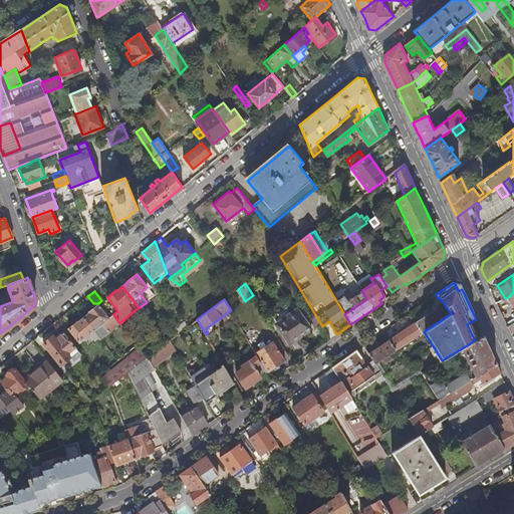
[(119,323),(113,314),(108,318),(97,305),(88,312),(89,313),(83,317),(93,330),(100,338),(119,323)]
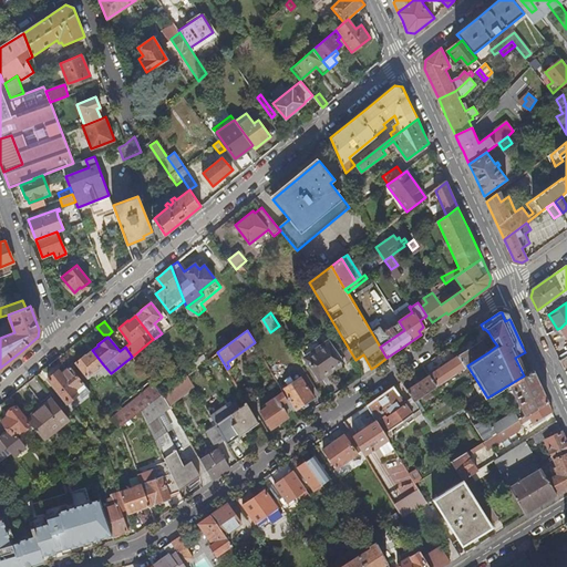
[(467,366),(488,352),(481,341),(459,357),(465,368),(467,366)]
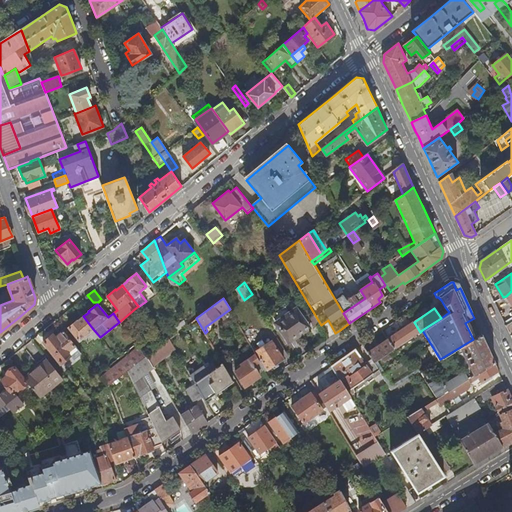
[(308,326),(297,311),(277,325),(288,340),(308,326)]
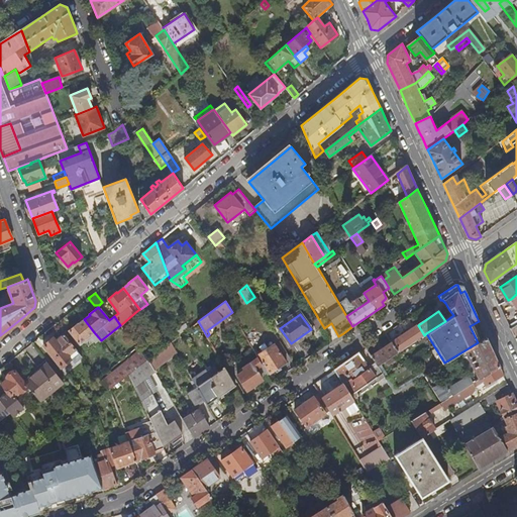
[(94,332),(84,319),(78,324),(69,331),(80,344),(94,332)]
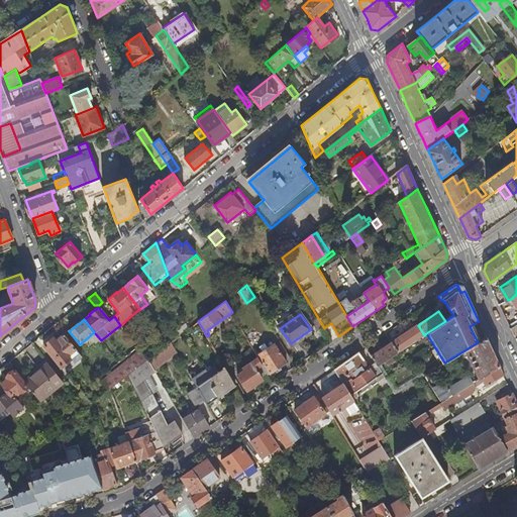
[(392,342),(398,352),(424,335),(418,325),(407,332),(399,338),(398,336),(391,341),(392,342)]
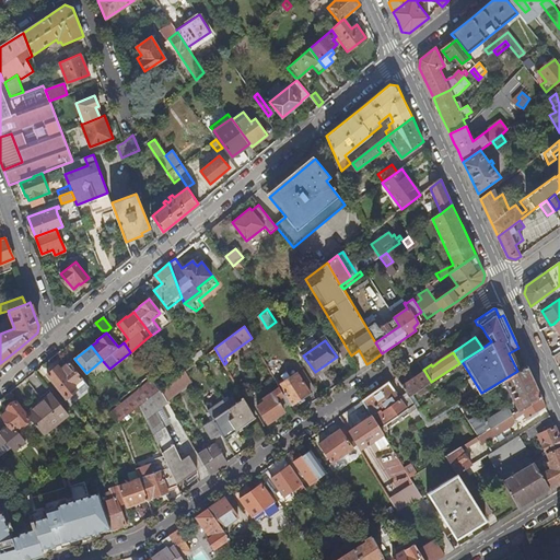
[(66,398),(85,383),(69,362),(60,369),(58,365),(47,374),(66,398)]
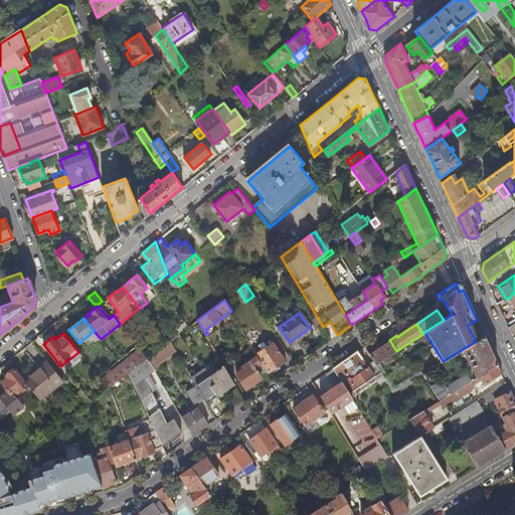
[(476,341),(463,349),(474,369),(448,386),(452,392),(497,364),(490,348),(484,336),(476,341)]
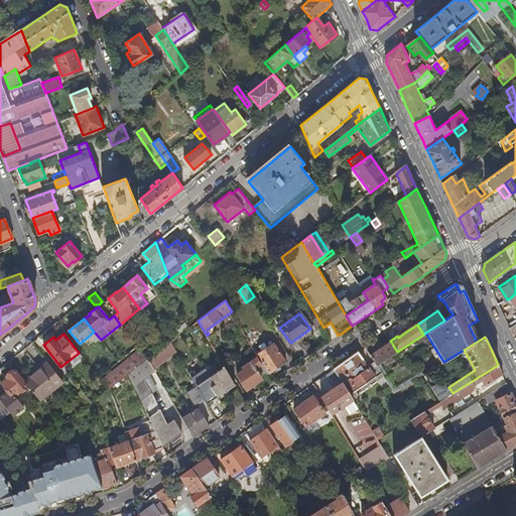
[(148,359),(153,367),(159,363),(158,361),(175,349),(171,341),(167,344),(159,350),(148,359)]
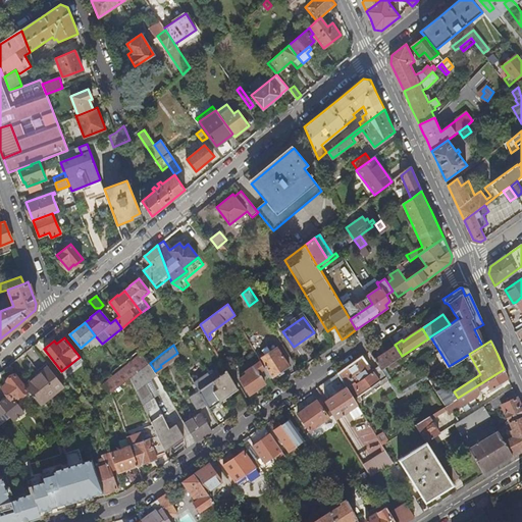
[(379,366),(381,369),(402,356),(396,346),(387,352),(375,359),(379,366)]
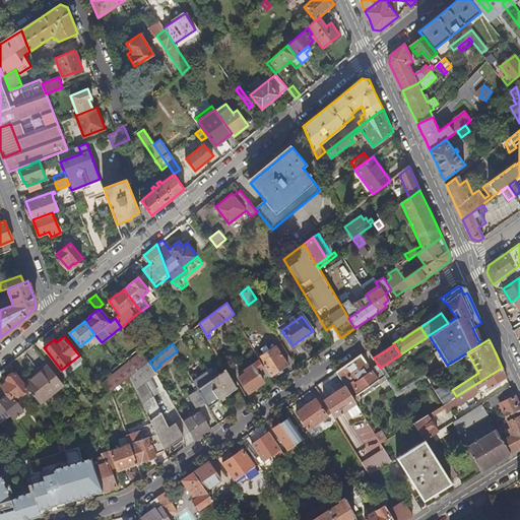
[(259,360),(269,377),(287,365),(276,345),(268,350),(266,347),(263,349),(265,353),(258,358),(259,360)]
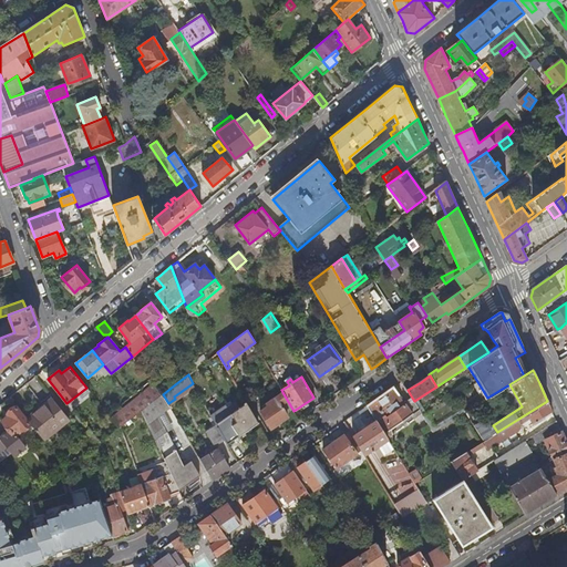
[(141,411),(142,411),(163,394),(154,383),(132,401),(141,411)]
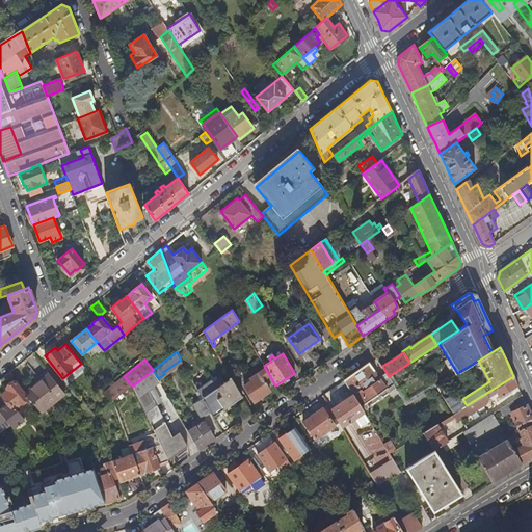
[(353,395),(361,407),(387,389),(390,393),(396,389),(389,376),(387,373),(379,378),(376,375),(377,374),(370,363),(365,367),(349,377),(344,380),(347,384),(353,395)]
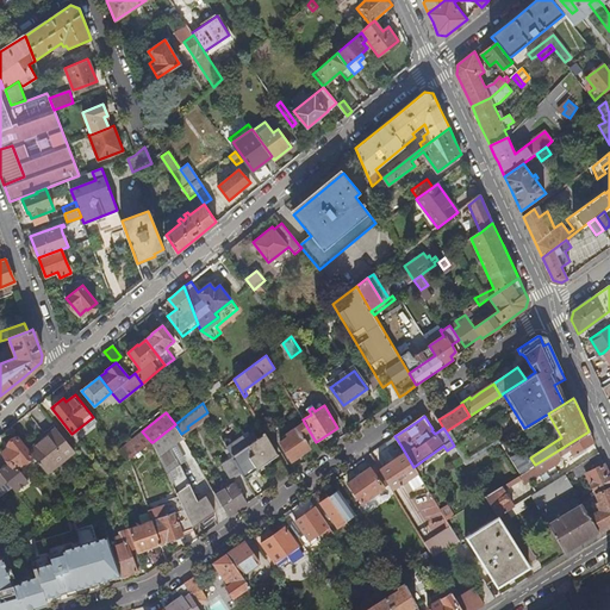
[(313,456),(321,452),(316,442),(304,422),(286,435),(287,437),(286,439),(280,442),(291,461),(309,449),(313,456)]
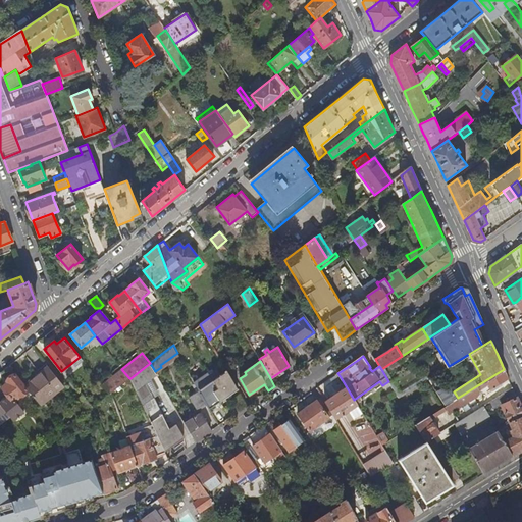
[(131,378),(165,452),(185,437),(176,424),(169,429),(147,382),(157,375),(155,371),(150,363),(131,378)]
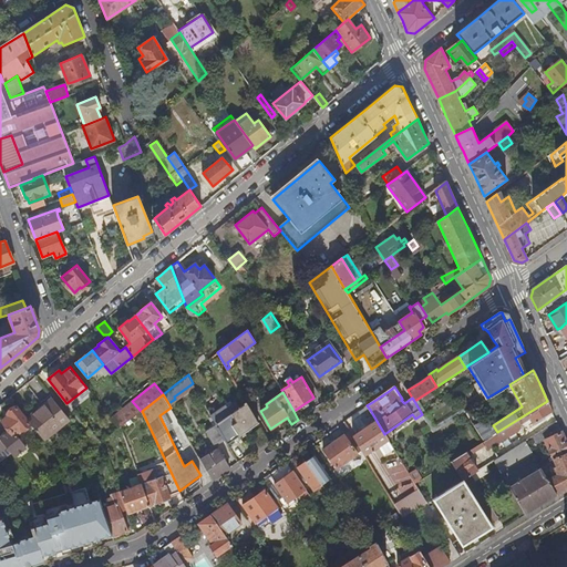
[(30,424),(37,432),(43,440),(70,419),(52,398),(27,419),(30,424)]
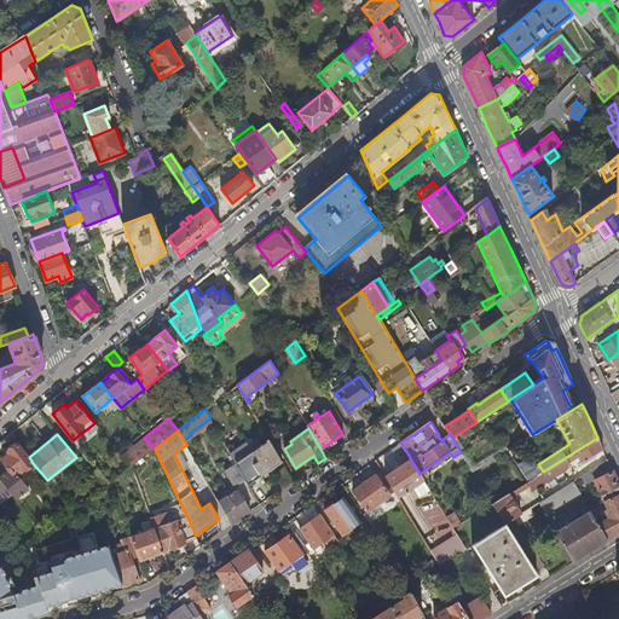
[(131,466),(154,449),(144,438),(121,456),(129,468),(131,466)]
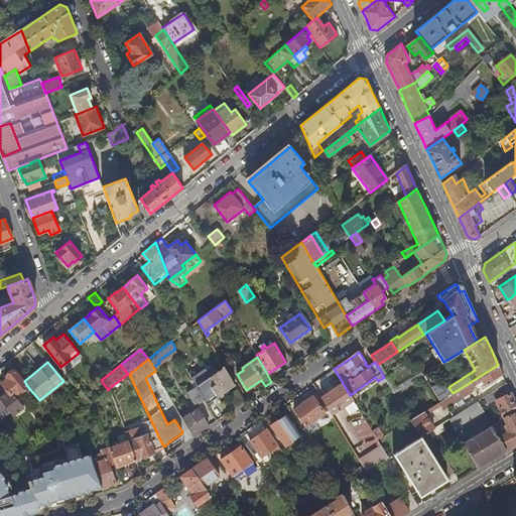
[(204,370),(219,396),(235,385),(225,367),(219,371),(215,365),(207,370),(206,368),(204,370)]
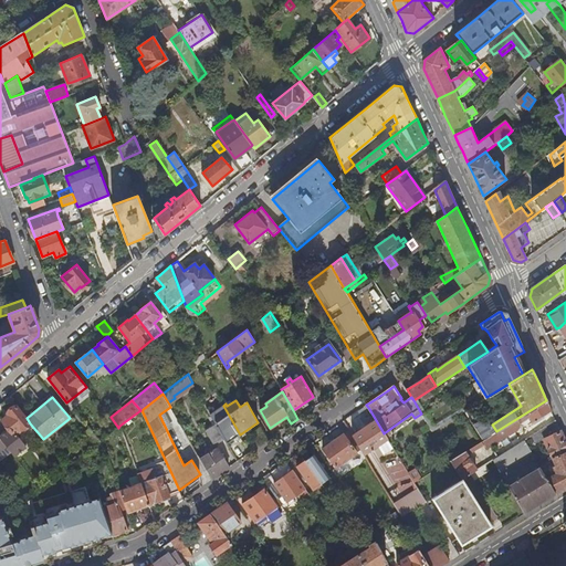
[(483,440),(450,460),(462,479),(471,473),(477,470),(468,454),(483,443),(486,448),(498,441),(515,430),(515,431),(516,430),(520,425),(520,423),(522,421),(523,421),(528,418),(532,423),(552,411),(549,407),(546,400),(496,431),(483,440)]
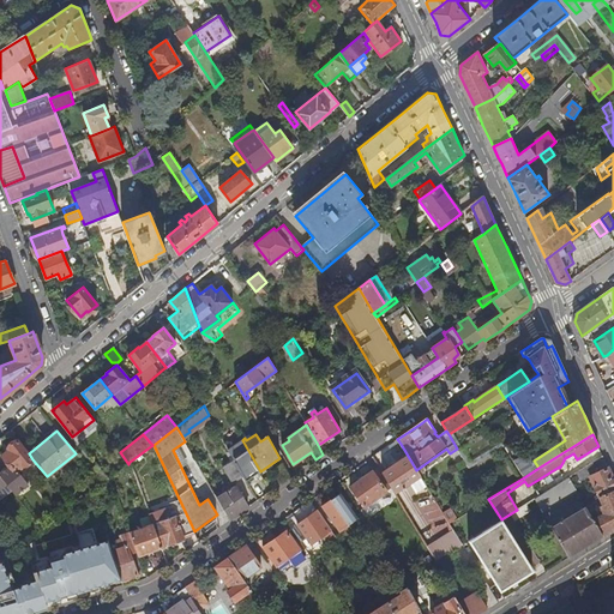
[(0,476),(12,492),(16,495),(29,485),(25,480),(18,471),(32,459),(29,453),(17,439),(7,447),(8,450),(1,456),(10,465),(0,473),(0,476)]
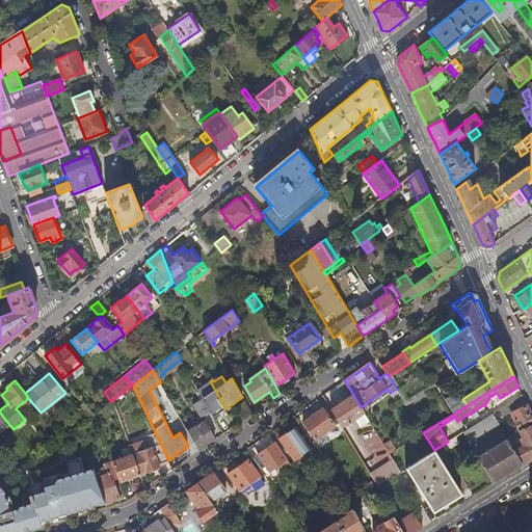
[(344,380),(337,386),(340,390),(347,384),(344,380)]
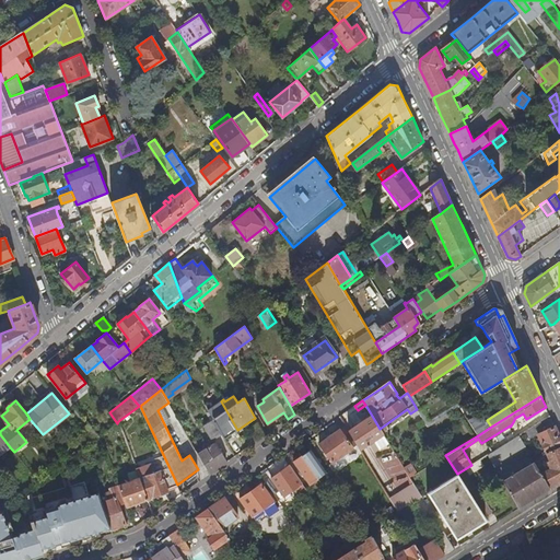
[(222,435),(224,439),(237,430),(221,401),(208,410),(213,419),(222,435)]
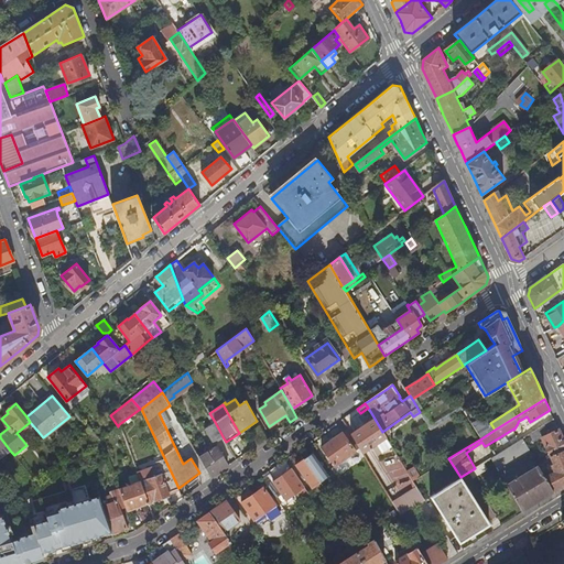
[(472,423),(481,438),(495,430),(490,423),(486,415),(472,423)]
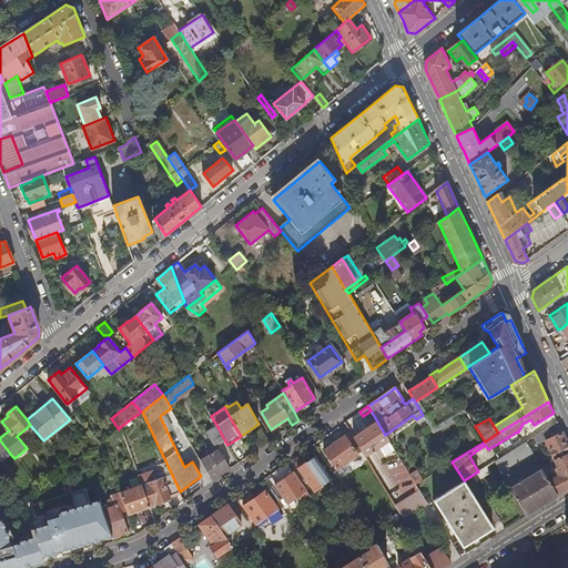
[(377,422),(354,437),(362,450),(365,455),(374,449),(379,458),(394,449),(388,439),(385,435),(377,422)]
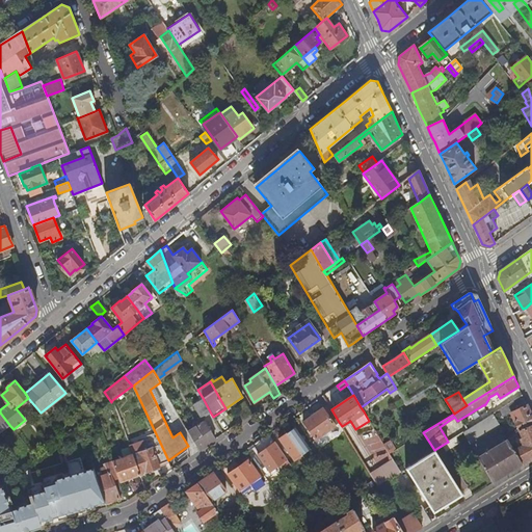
[(16,408),(22,416),(34,405),(28,398),(16,408)]
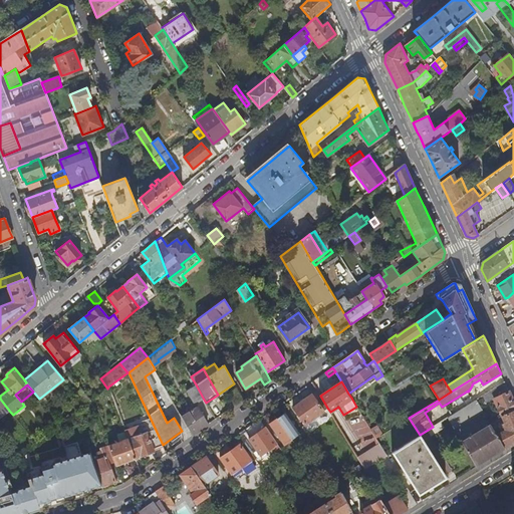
[(195,405),(204,400),(196,384),(187,390),(195,405)]
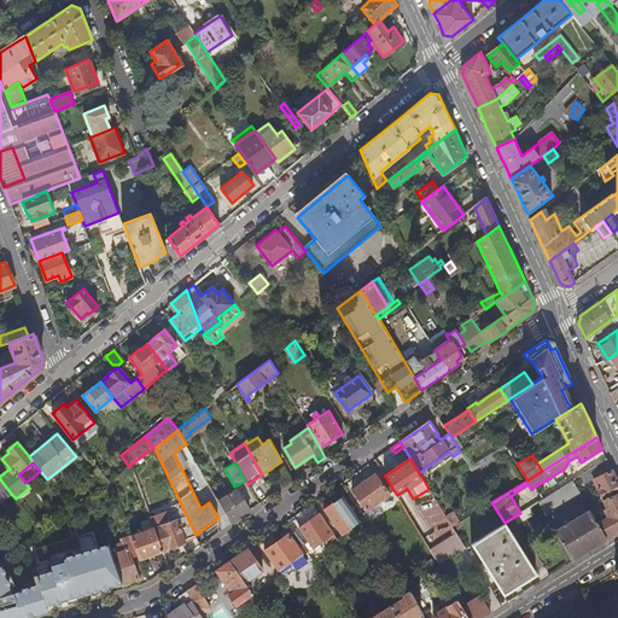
[(602,500),(617,493),(617,483),(614,477),(612,471),(601,476),(596,465),(581,476),(586,484),(594,481),(602,500)]
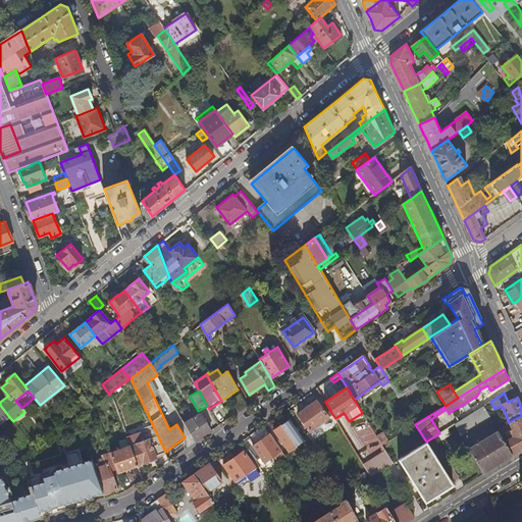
[(75,400),(86,412),(93,407),(83,395),(75,400)]
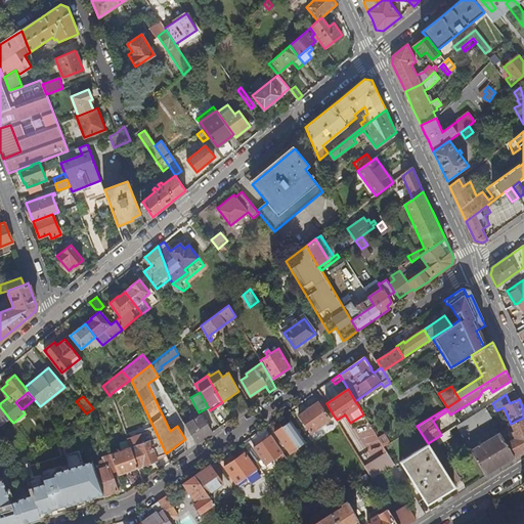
[(233,400),(241,412),(248,407),(242,396),(233,400)]
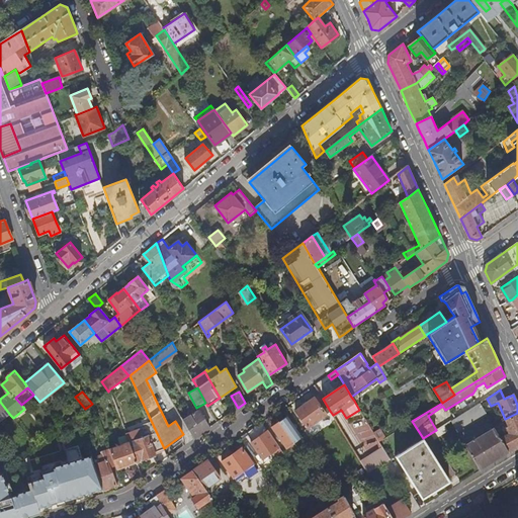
[(330,411),(323,399),(320,394),(295,411),(308,427),(330,411)]
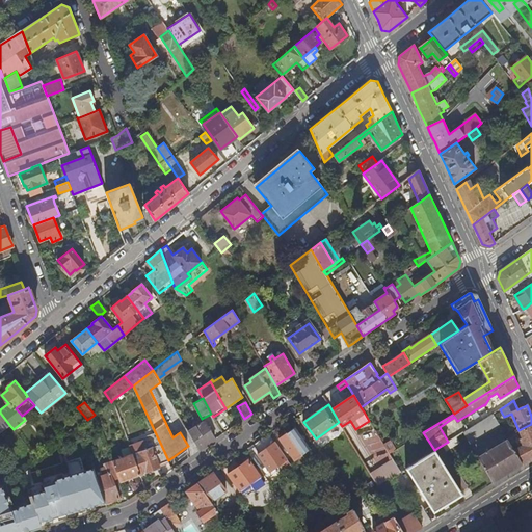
[(0,433),(10,426),(0,413),(0,433)]
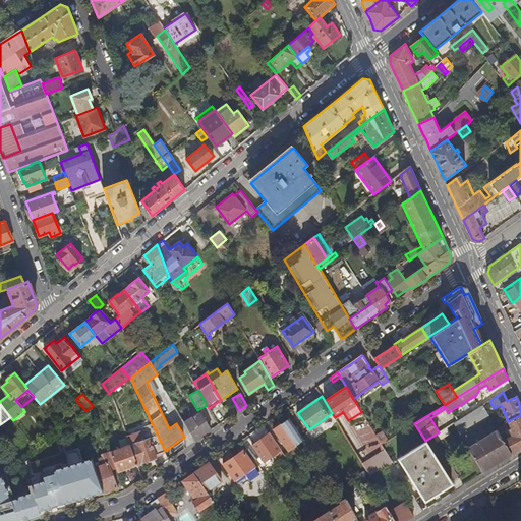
[(453,423),(460,435),(489,416),(482,405),(453,423)]
